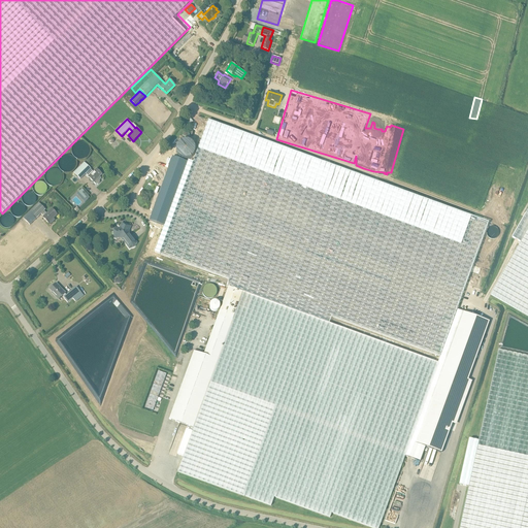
[(188,162),(172,157),(151,218),(165,223),(152,259),(228,287),(203,355),(194,352),(169,420),(187,426),(176,454),(184,456),(177,471),(271,506),(274,497),(330,518),(332,514),(372,527),(378,527),(405,456),(420,461),(425,447),(441,453),(453,424),(456,425),(472,382),(468,380),(490,322),(457,309),(489,223),(315,159),(208,121),(193,162),(188,161),(188,162)]
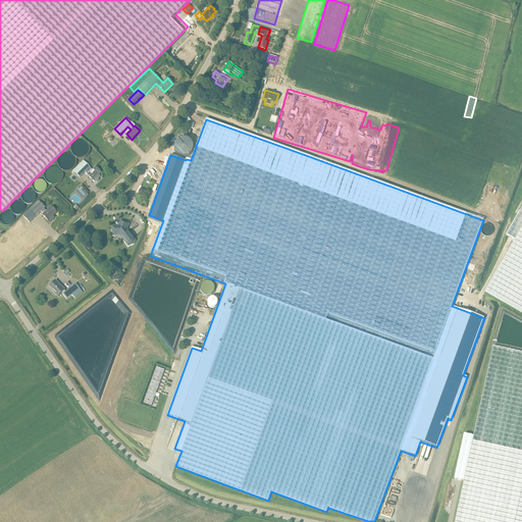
[(185,141),(183,140),(181,141),(179,141),(178,142),(177,143),(176,144),(175,145),(174,147),(174,149),(174,150),(175,152),(176,153),(177,154),(178,155),(179,156),(181,157),(183,157),(185,157),(187,156),(188,155),(189,154),(190,153),(191,152),(191,150),(192,149),(191,147),(191,145),(190,144),(189,143),(188,142),(187,141),(185,141)]
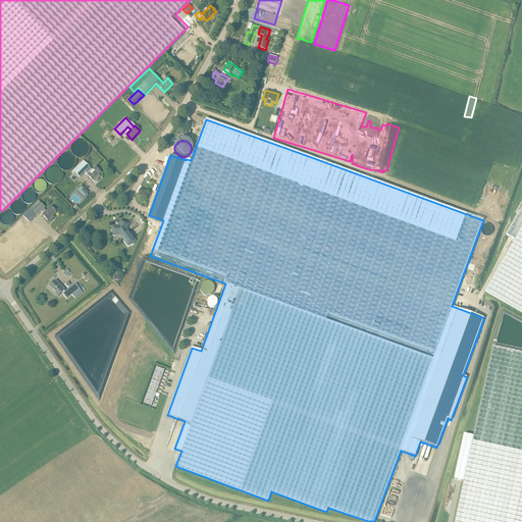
[(98,175),(101,172),(95,167),(92,170),(90,167),(84,160),(72,170),(76,174),(80,177),(86,170),(89,173),(88,174),(95,183),(96,181),(96,183),(97,183),(99,180),(99,179),(98,179),(100,177),(98,175)]
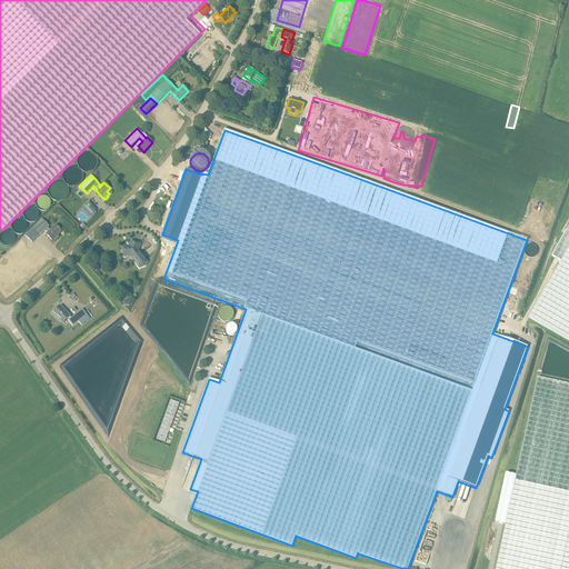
[(90,203),(85,208),(91,216),(97,210),(90,203)]
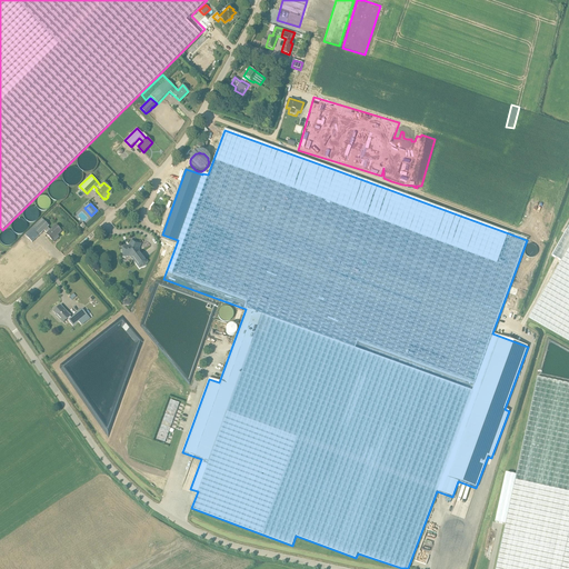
[(25,236),(32,242),(45,231),(47,233),(46,235),(53,242),(59,237),(58,236),(61,231),(56,226),(50,230),(48,228),(49,226),(42,219),(25,236)]
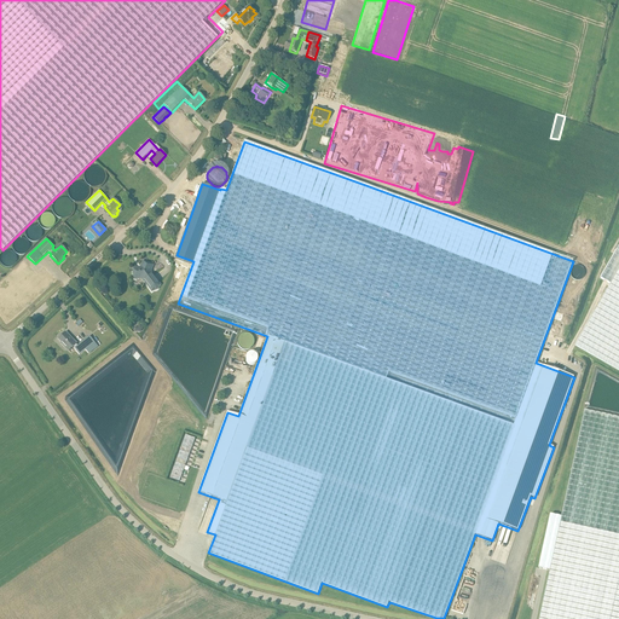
[(574,346),(618,370),(618,246),(601,278),(611,284),(603,295),(574,346)]
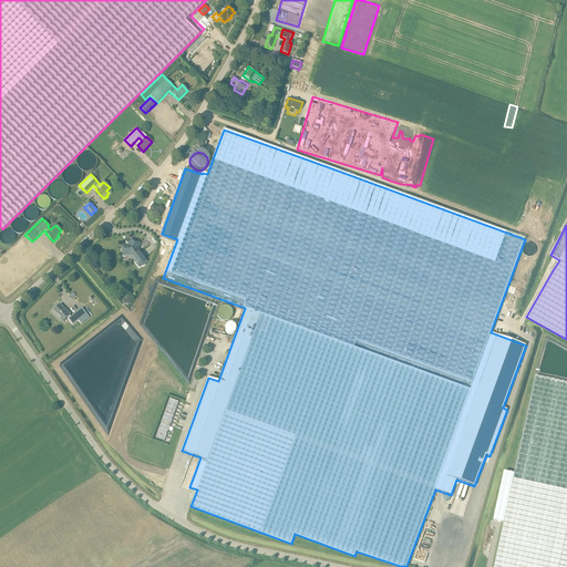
[(131,256),(140,267),(144,266),(146,261),(138,250),(138,248),(140,243),(132,239),(130,245),(127,246),(122,246),(123,256),(129,255),(131,256)]
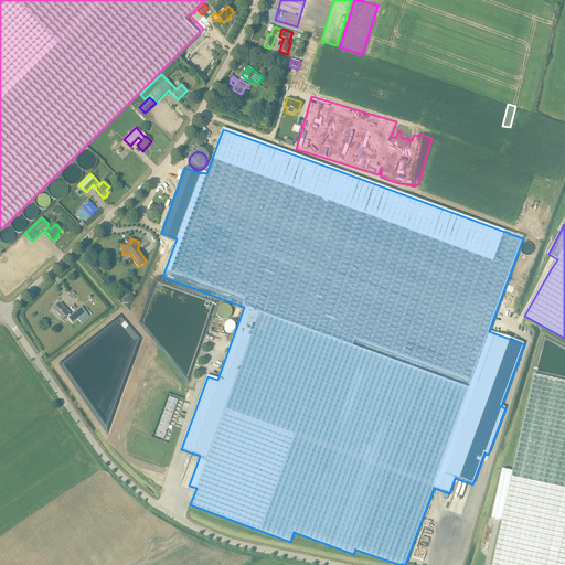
[(534,251),(534,249),(534,247),(533,246),(532,245),(531,244),(530,243),(528,243),(526,243),(524,243),(523,244),(522,245),(522,247),(521,248),(521,251),(522,252),(523,253),(524,254),(525,255),(528,255),(529,255),(531,255),(532,254),(533,253),(534,251)]
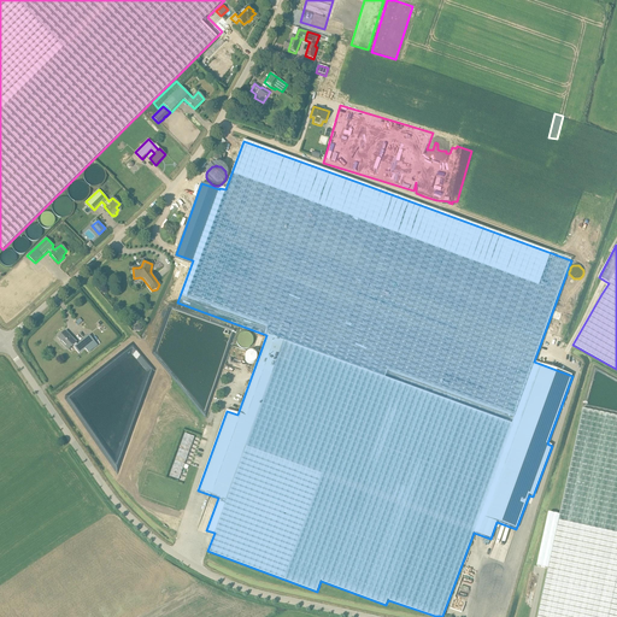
[(76,344),(76,342),(65,331),(58,339),(62,342),(60,342),(68,350),(74,345),(76,347),(75,348),(78,354),(84,350),(88,353),(98,346),(89,335),(77,345),(76,344)]
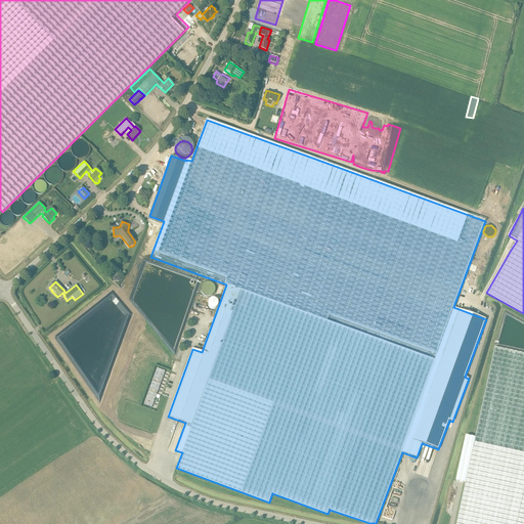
[(215,291),(215,289),(215,288),(214,287),(214,285),(213,284),(212,282),(210,282),(209,281),(207,281),(206,282),(205,282),(203,284),(203,285),(202,286),(201,288),(201,289),(201,291),(202,292),(202,293),(203,294),(205,295),(206,296),(207,296),(209,296),(210,296),(211,295),(213,294),(214,293),(214,292),(215,291)]
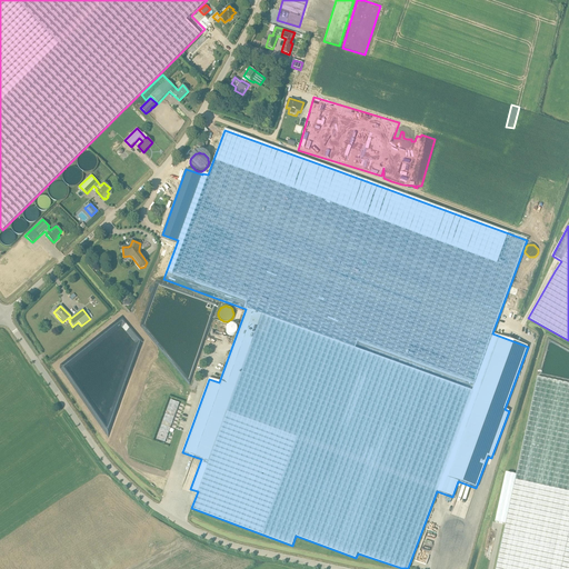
[(236,326),(235,326),(233,325),(232,325),(231,325),(230,325),(229,325),(229,326),(228,326),(227,327),(227,328),(226,328),(226,329),(226,330),(226,331),(226,332),(227,332),(227,333),(228,335),(229,335),(230,336),(231,336),(232,336),(233,335),(235,335),(236,333),(237,332),(237,331),(237,330),(237,329),(237,328),(236,327),(236,326)]
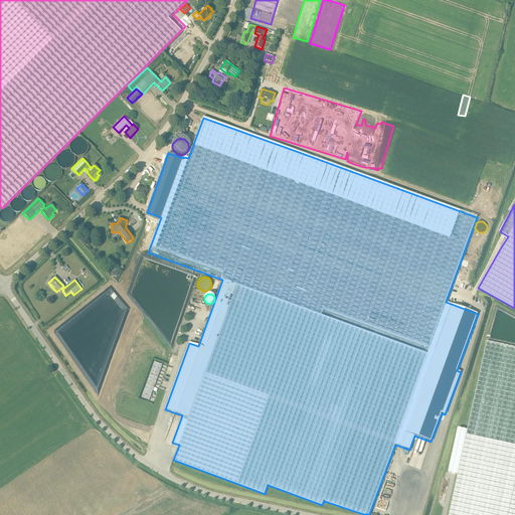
[(140,352),(144,342),(140,340),(135,350),(140,352)]
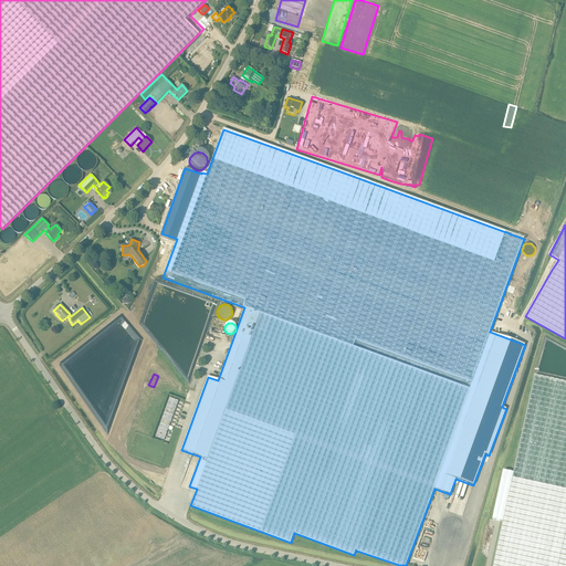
[(493,565),(565,565),(565,381),(535,375),(514,472),(504,470),(493,520),(503,522),(493,565)]
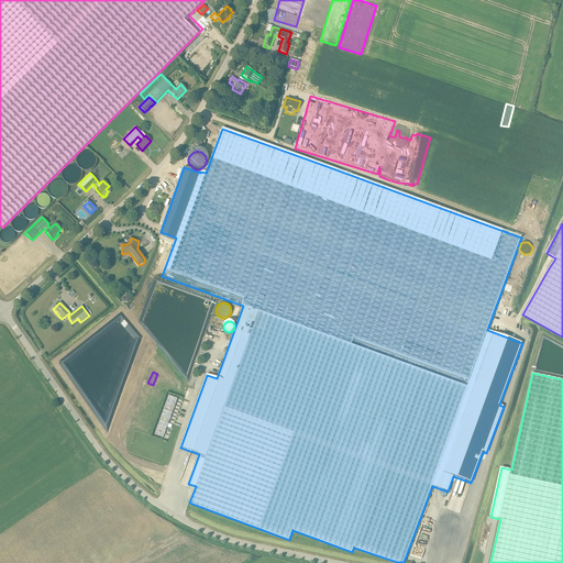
[(158,387),(164,389),(168,378),(163,376),(158,387)]
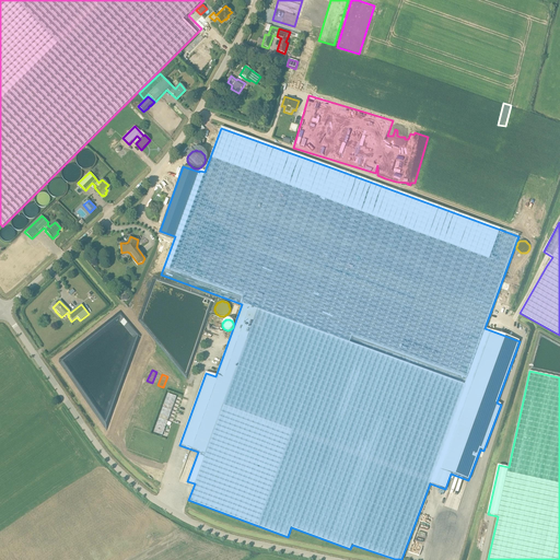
[(174,378),(170,389),(174,392),(178,380),(174,378)]
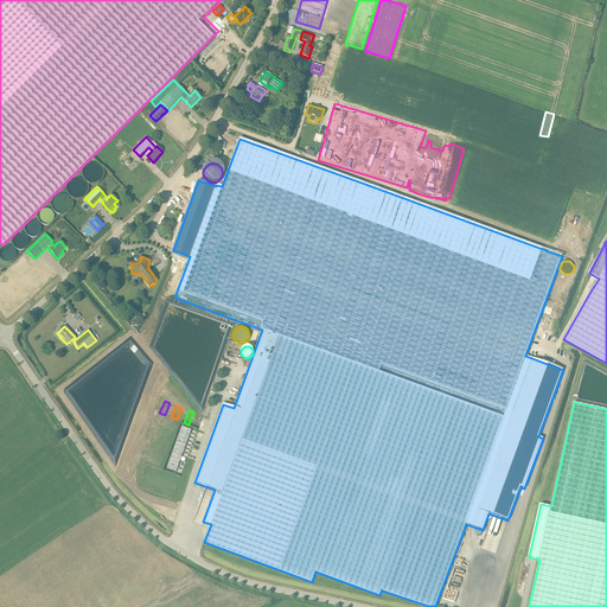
[(440,604),(451,606),(453,606),(458,592),(453,590),(454,589),(446,587),(440,604)]
